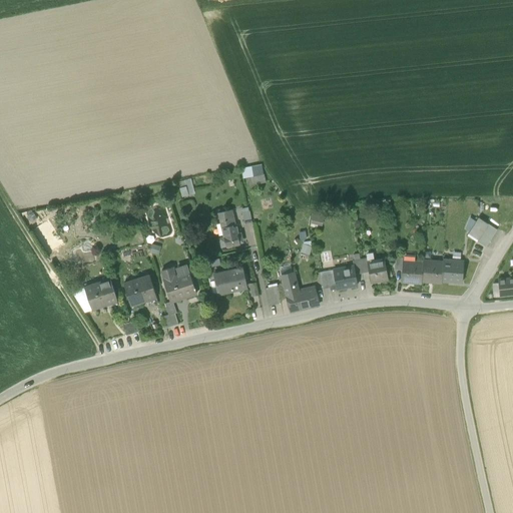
[(245,184),(266,183),(264,164),(244,166),(245,184)]
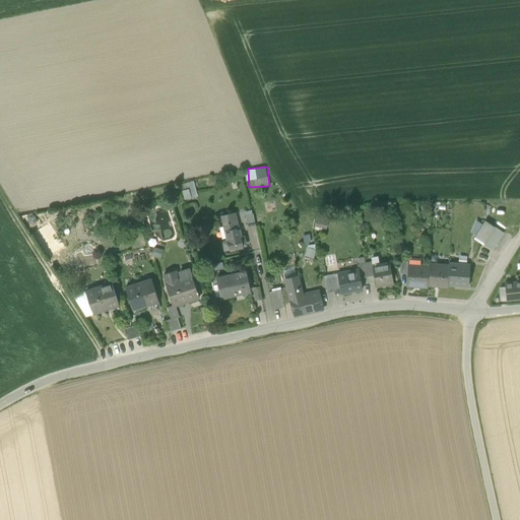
[(181,184),(185,200),(199,196),(194,180),(181,184)]
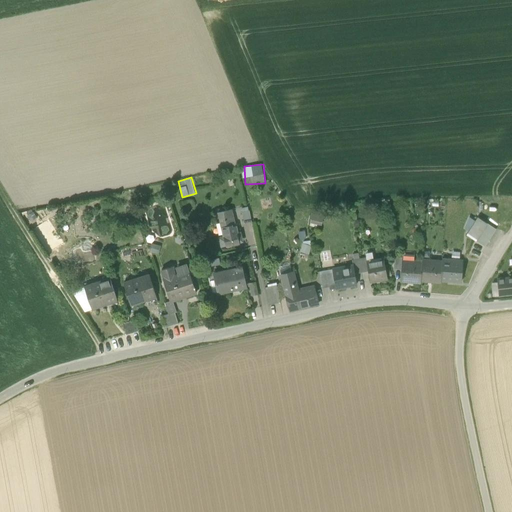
[(218,213),(224,236),(237,233),(235,226),(232,227),(228,211),(218,213)]
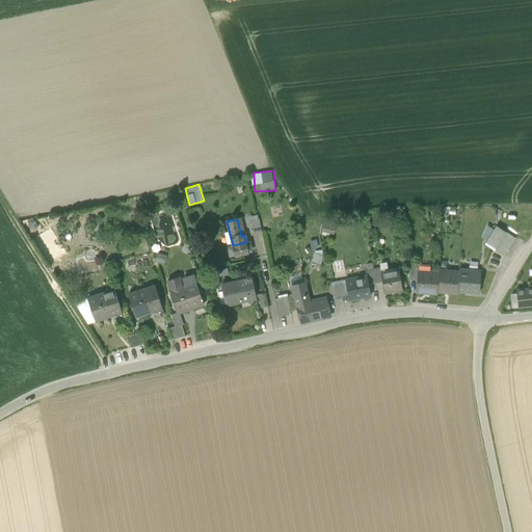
[(251,220),(254,233),(262,232),(259,219),(251,220)]
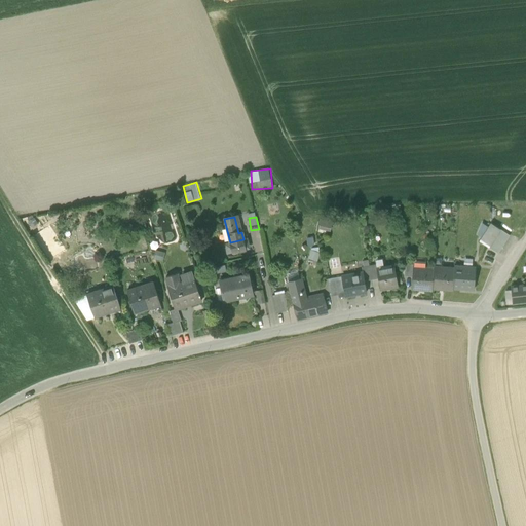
[(322,217),(318,228),(331,231),(334,219),(322,217)]
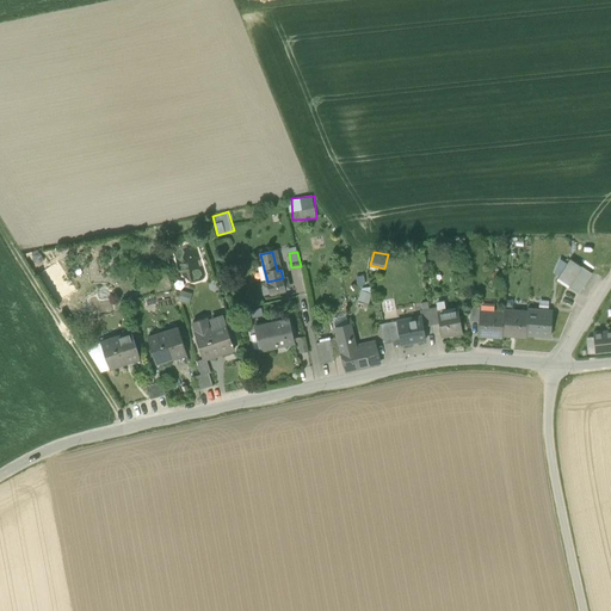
[(556,281),(579,295),(592,273),(571,259),(556,281)]
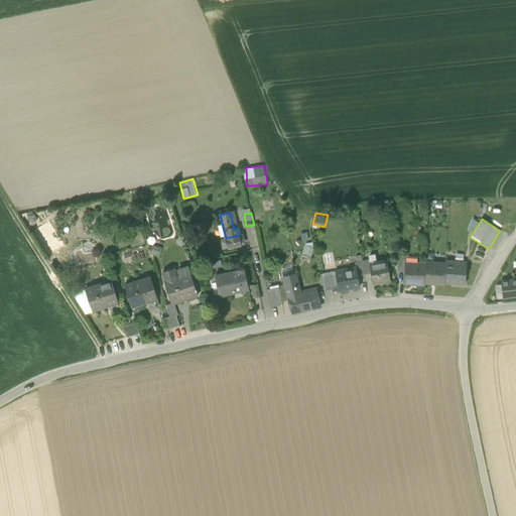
[(241,245),(240,240),(239,235),(226,238),(225,238),(228,247),(228,248),(241,245)]
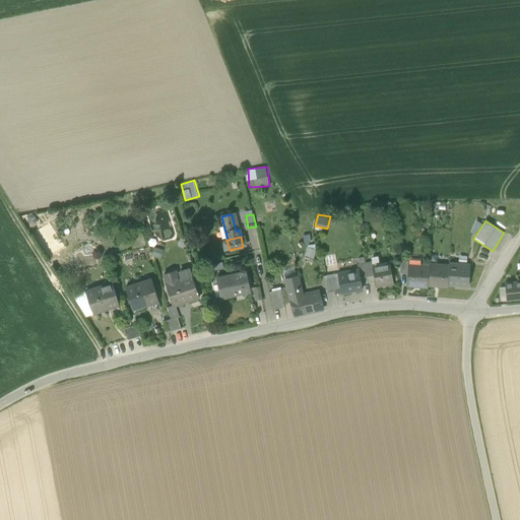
[(307,245),(307,257),(316,257),(315,244),(307,245)]
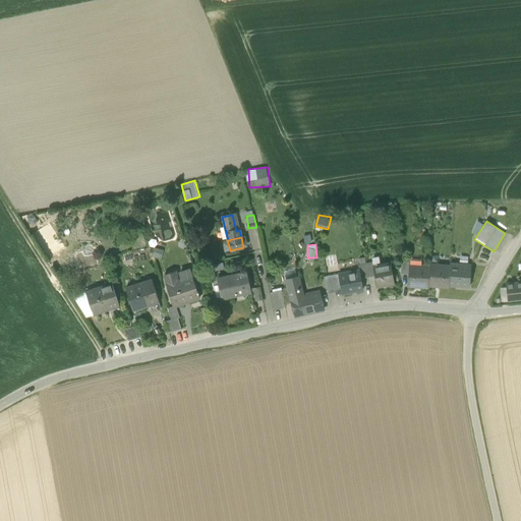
[(372,263),(366,264),(368,277),(374,276),(372,266),(373,266),(372,263)]
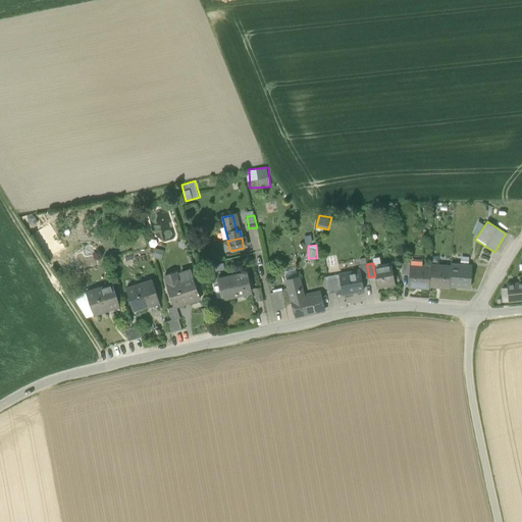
[(375,276),(377,289),(396,285),(392,263),(374,266),(373,266),(375,276)]
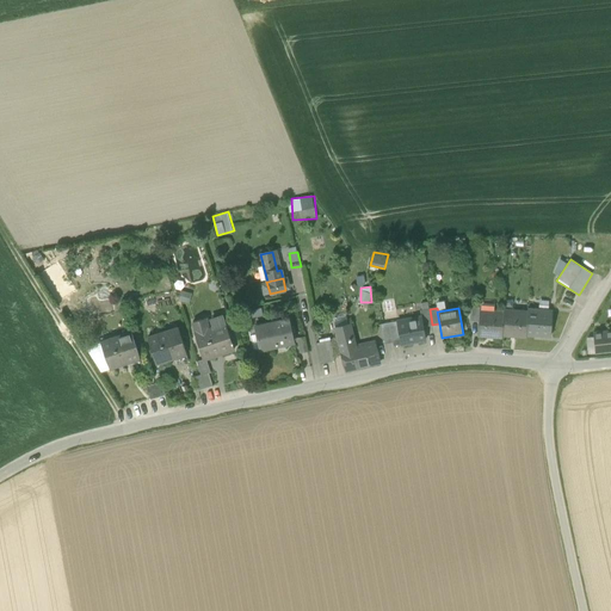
[(423,326),(432,325),(430,309),(420,312),(421,316),(423,326)]
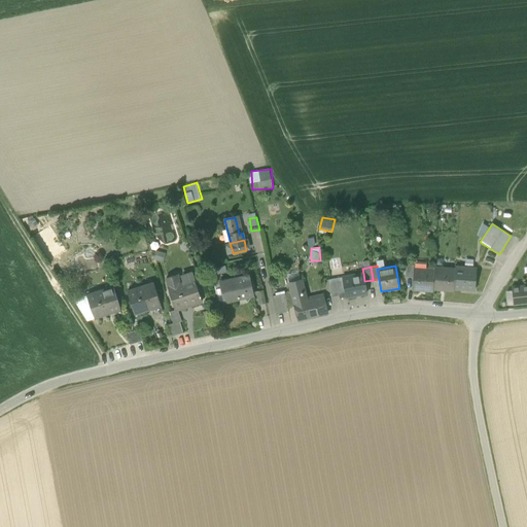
[(455,267),(455,269),(454,289),(475,290),(476,269),(455,267)]
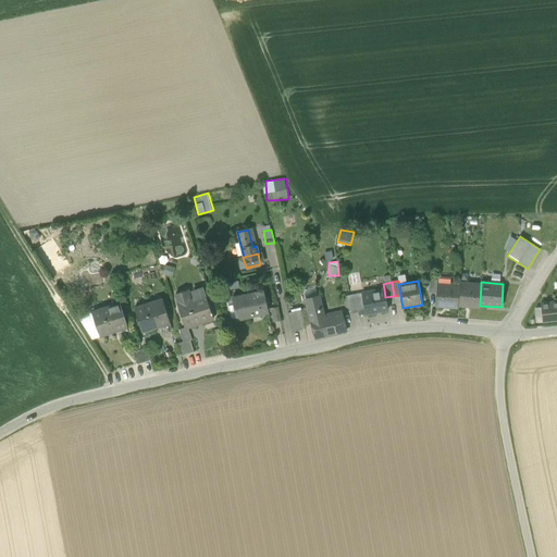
[(458,308),(458,306),(459,285),(450,284),(437,283),(436,293),(435,307),(458,308)]
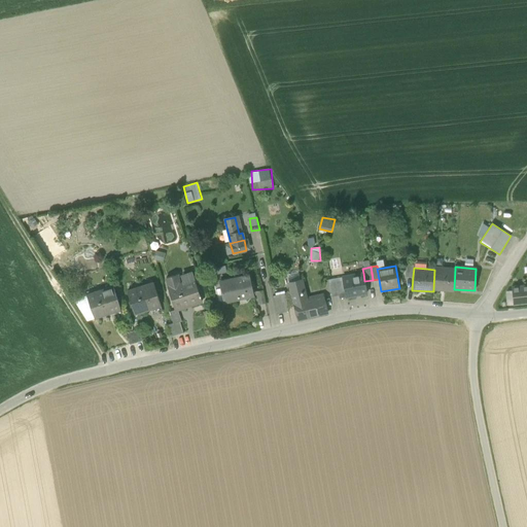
[(454,291),(454,289),(455,269),(434,268),(434,270),(433,289),(454,291)]
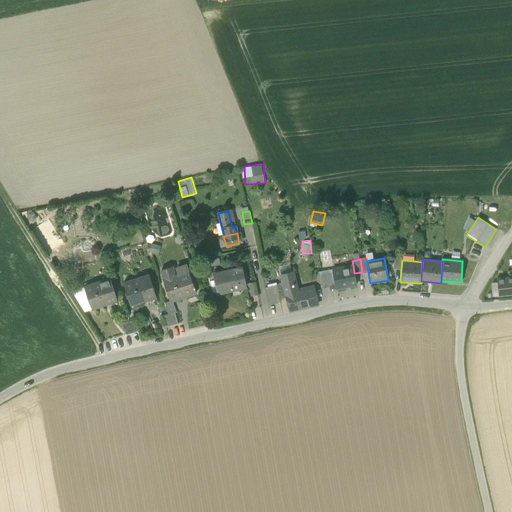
[(177,275),(189,271),(186,264),(175,268),(177,275)]
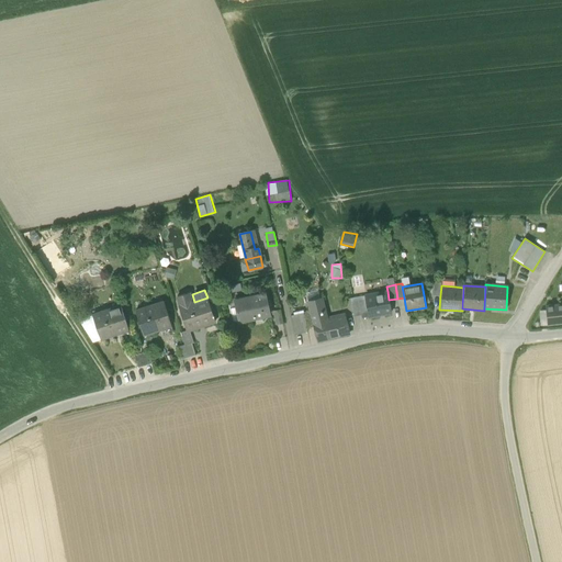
[(391,313),(389,300),(388,291),(366,295),(370,317),(391,313)]
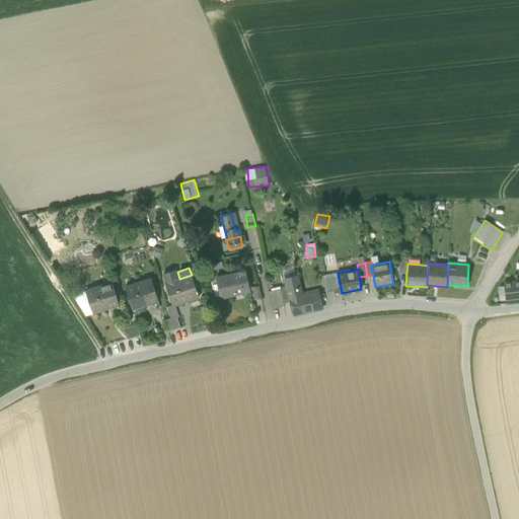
[(166,283),(174,281),(171,272),(163,275),(166,283)]
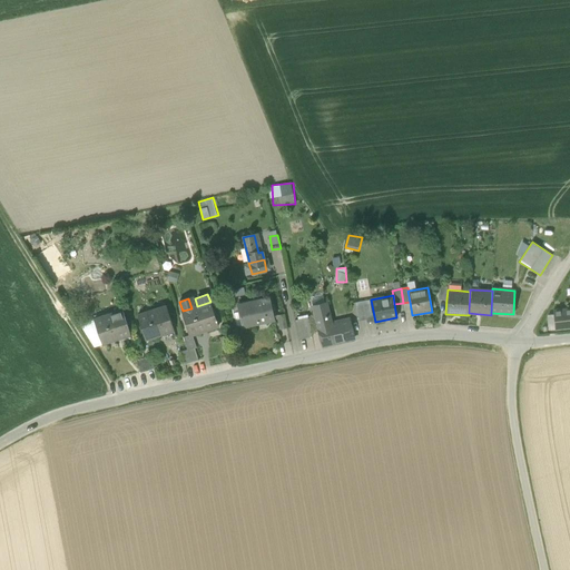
[(241,306),(245,325),(274,318),(271,300),(241,306)]
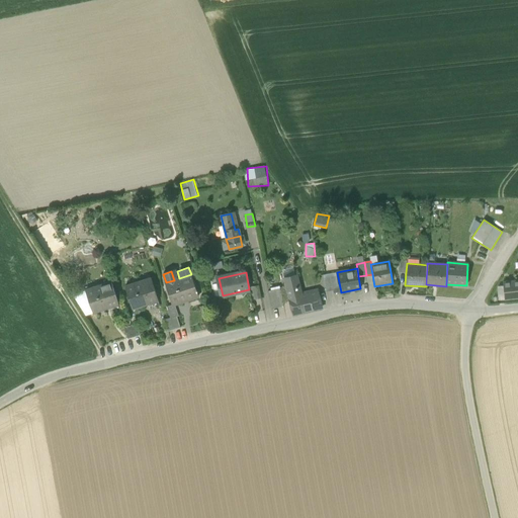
[(333,290),(334,293),(341,292),(337,272),(324,274),(327,291),(333,290)]
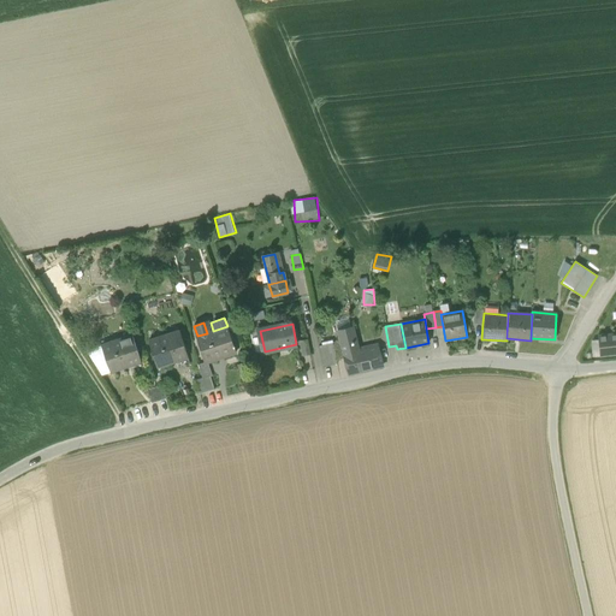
[(213,331),(211,332),(207,333),(197,336),(196,337),(205,363),(208,362),(236,353),(227,326),(213,331)]
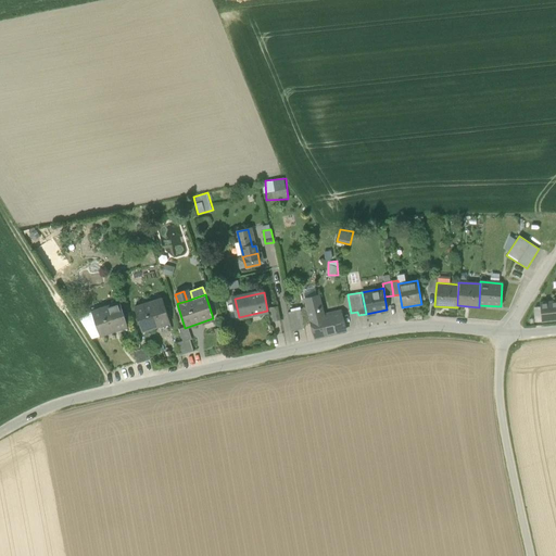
[(305,299),(315,338),(345,331),(341,313),(324,316),(318,295),(305,299)]
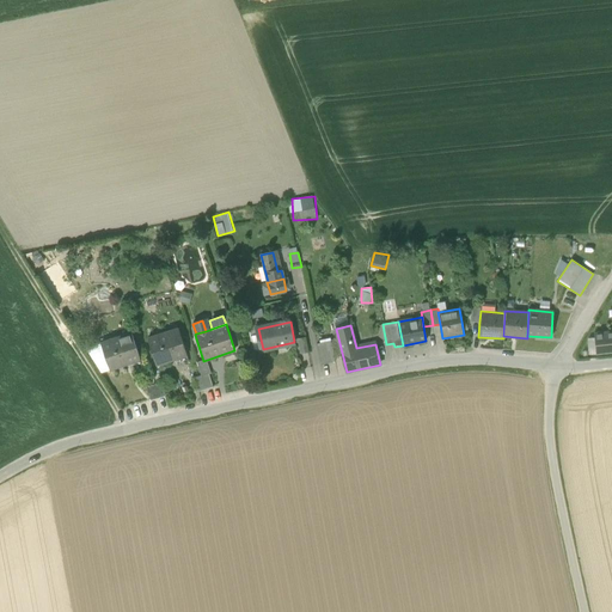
[(147,338),(157,365),(170,361),(170,360),(187,355),(178,329),(147,338)]
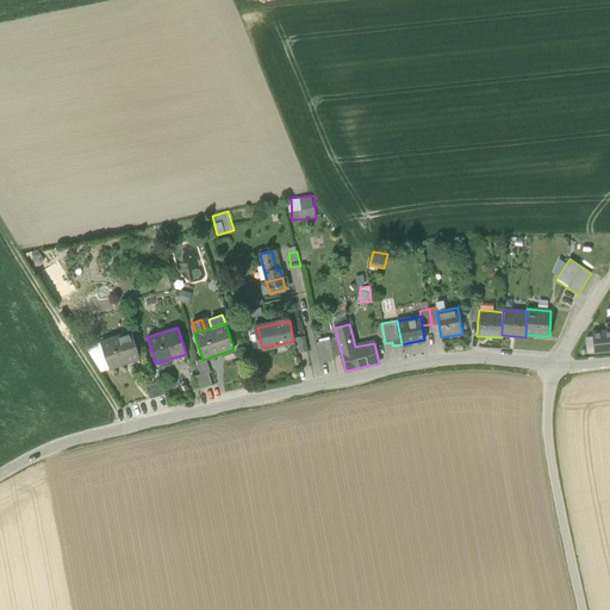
[(609,350),(609,330),(592,332),(592,336),(593,353),(609,350)]
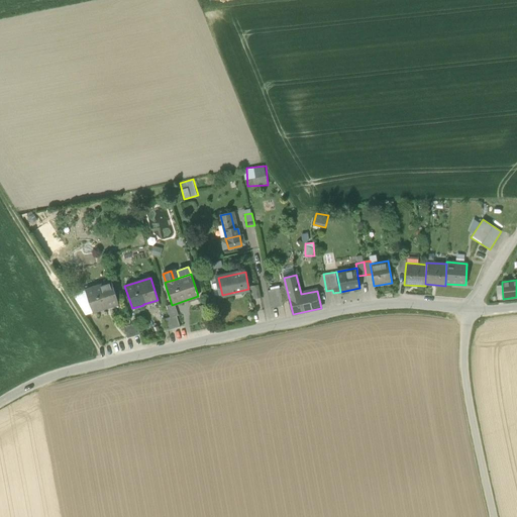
[(85,290),(93,312),(104,308),(118,303),(111,282),(85,290)]
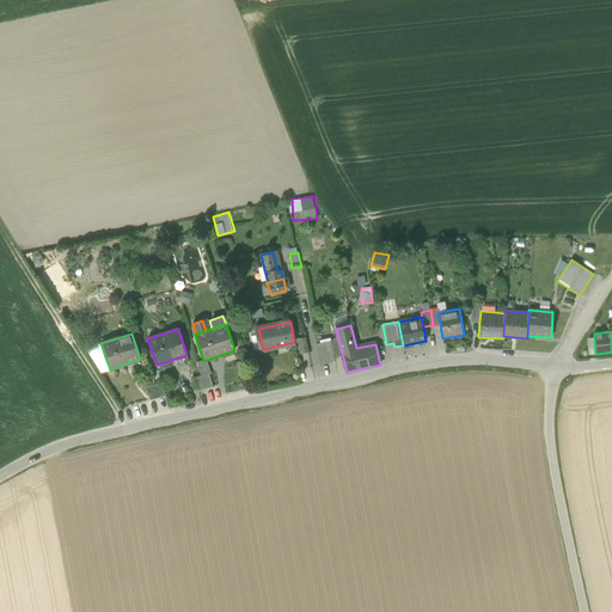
[(298,340),(301,354),(308,352),(306,337),(298,340)]
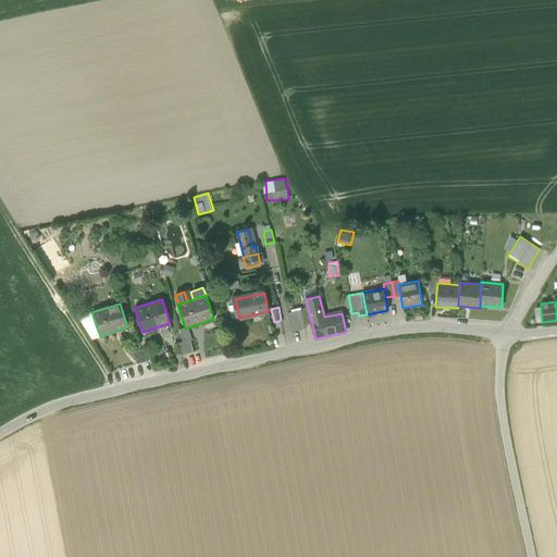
[(288,313),(293,332),(305,330),(301,310),(288,313)]
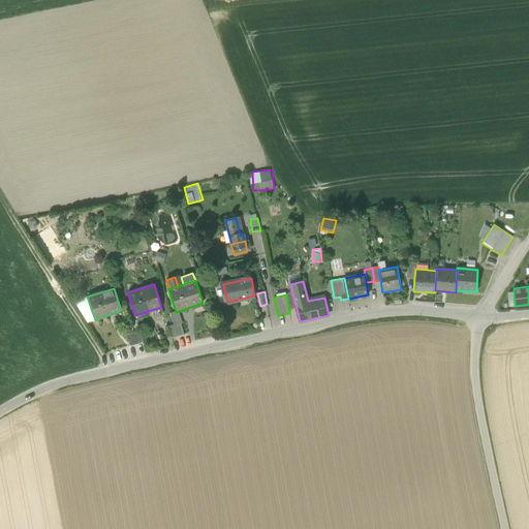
[(95,319),(87,297),(74,301),(87,321),(95,319)]
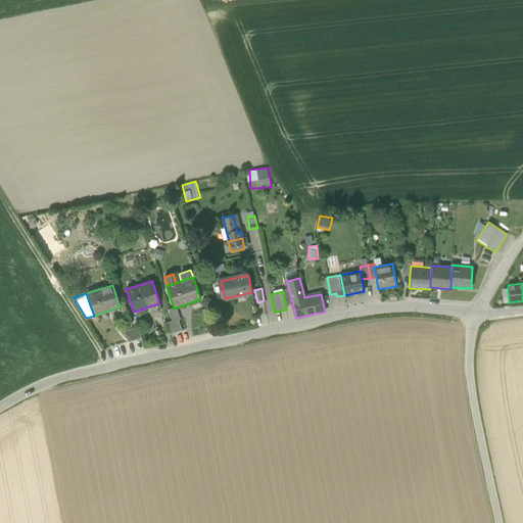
[(169,311),(172,321),(179,319),(180,319),(177,307),(174,308),(169,311)]
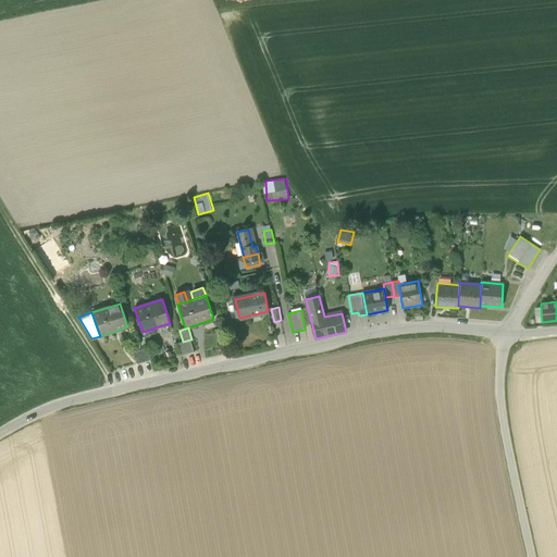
[(214,330),(219,344),(227,341),(223,327),(214,330)]
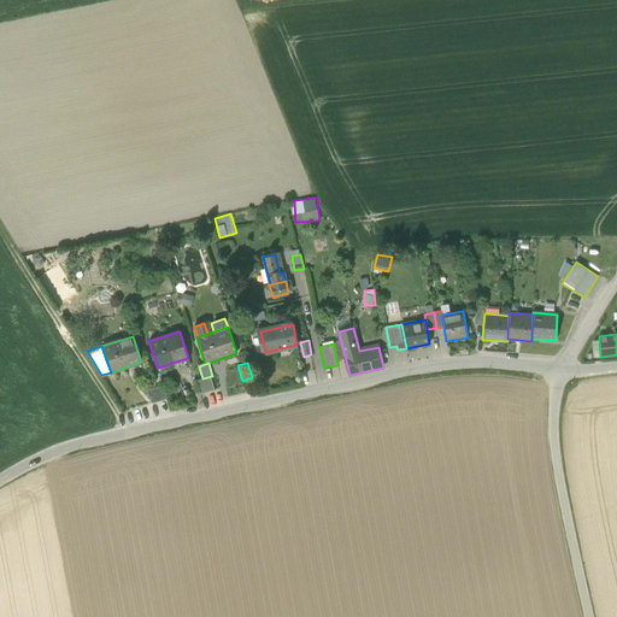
[(211,376),(203,378),(207,393),(215,391),(211,376)]
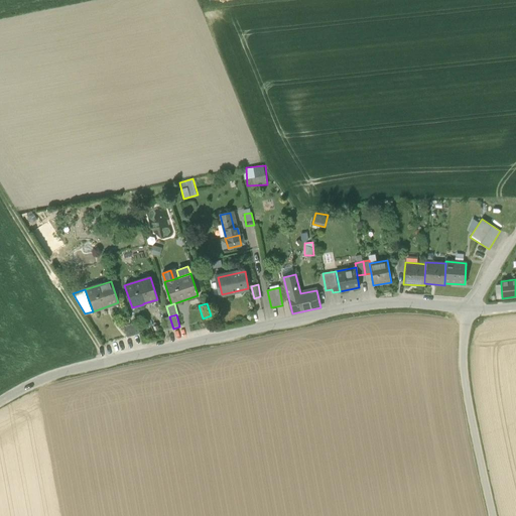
[(167,331),(173,329),(169,316),(163,318),(167,331)]
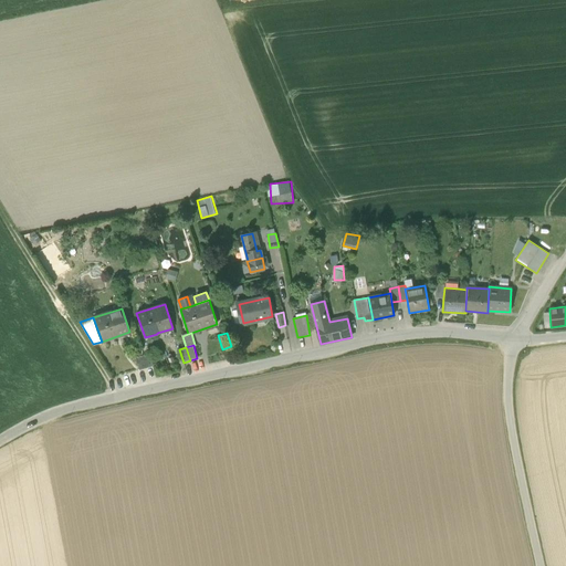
[(136,358),(139,370),(154,366),(149,354),(136,358)]
